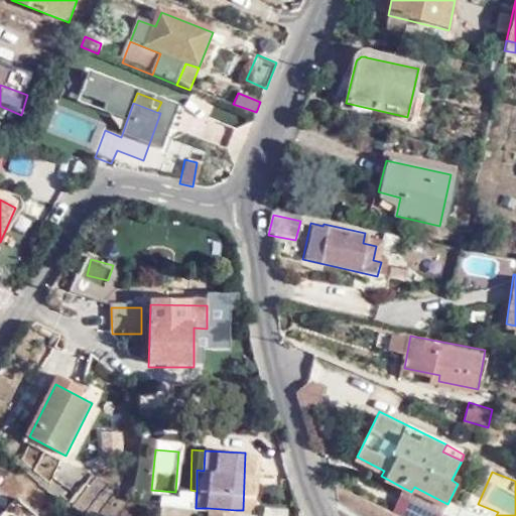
[(394,506),(412,515),(441,515),(447,504),(414,487),(411,492),(403,488),(394,506)]
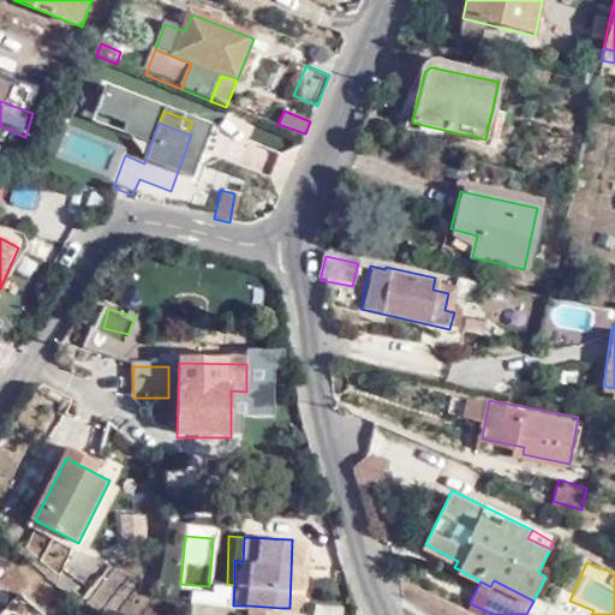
[(315,608),(342,610),(342,598),(315,597),(315,608)]
